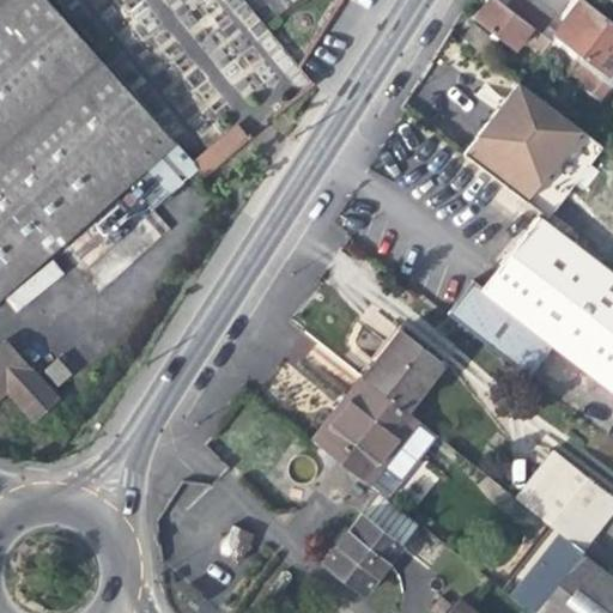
[(173,135),(49,0),(0,0),(0,295),(144,168),(168,194),(200,168),(193,159),(173,135)]
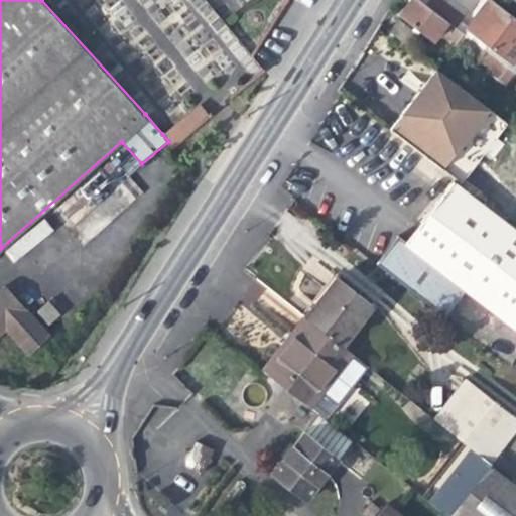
[(439,32),(454,43),(462,32),(455,27),(428,7),(418,0),(408,0),(399,13),(408,20),(433,39),(439,32)]
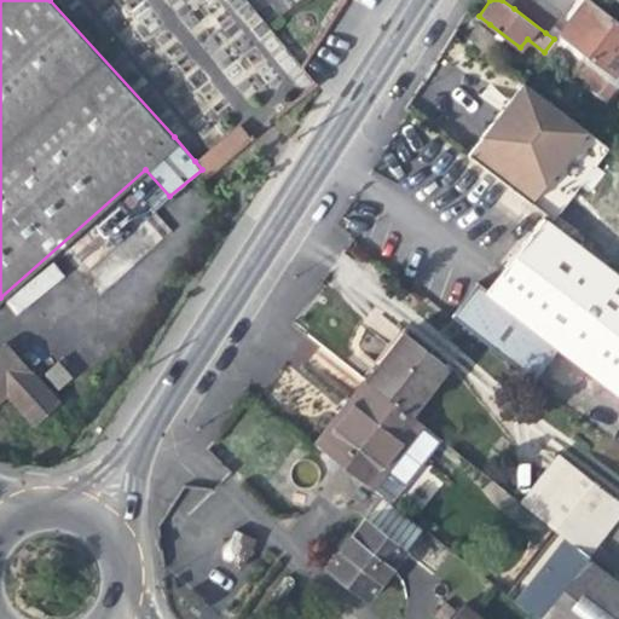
[(530,0),(520,0),(514,9),(545,33),(555,21),(530,0)]
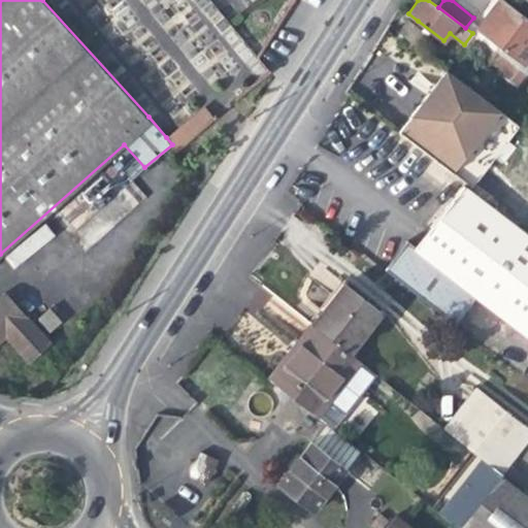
[(521,69),(527,59),(527,19),(502,0),(497,0),(489,11),(472,33),(521,69)]
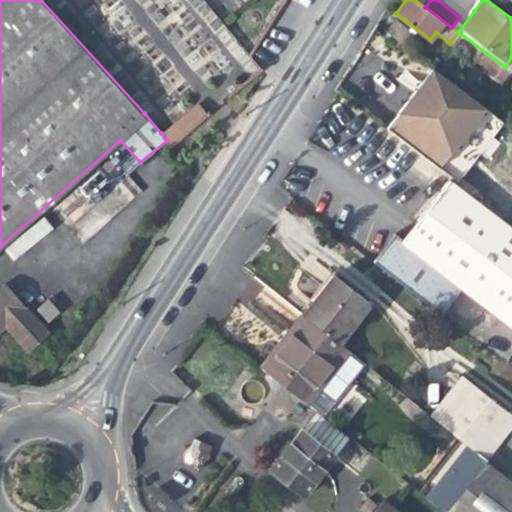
[(392,22),(385,31),(404,46),(412,36),(392,22)]
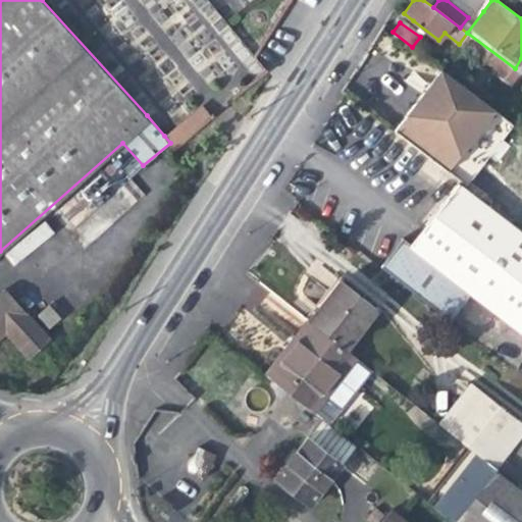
[(515,68),(467,33),(459,44),(496,71),(493,73),(511,87),(521,73),(515,68)]
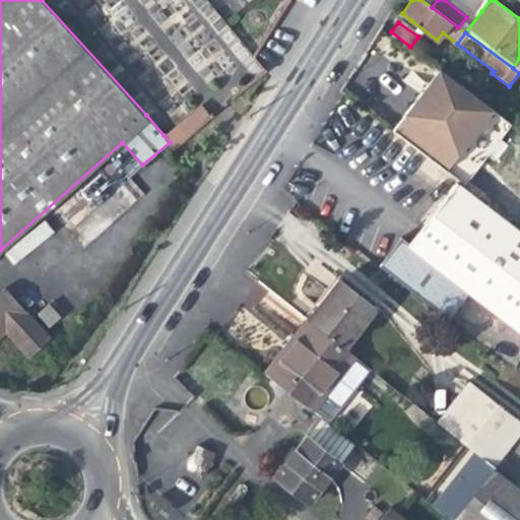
[(471,93),(440,68),(414,101),(409,107),(392,131),(444,172),(462,185),(511,123),(493,109),(471,93)]
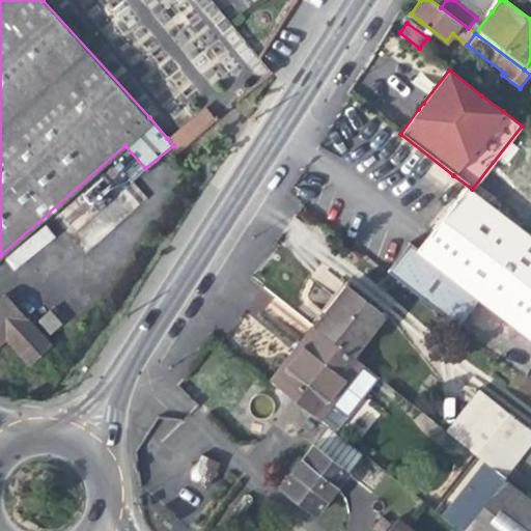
[(173,134),(178,139),(186,133),(191,140),(214,121),(203,109),(173,134)]
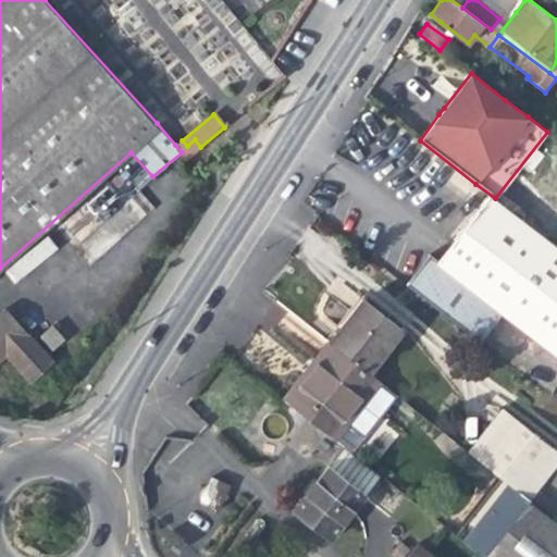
[(195,139),(187,146),(193,153),(200,147),(195,139)]
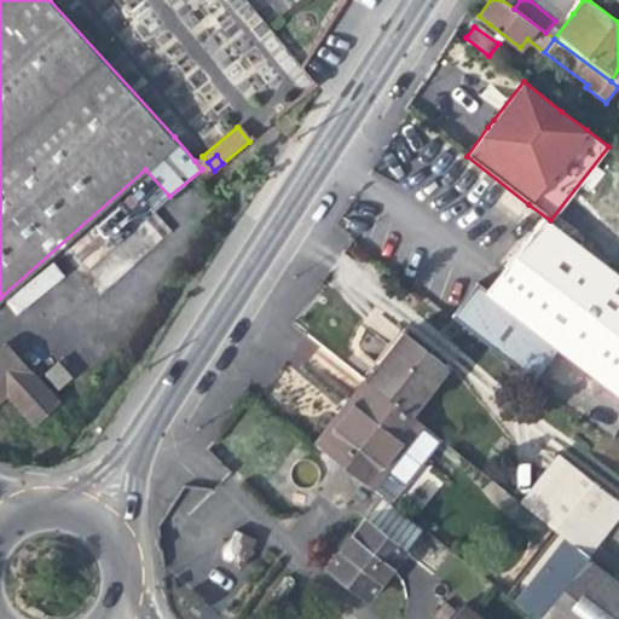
[(518,250),(484,293),(556,348),(618,395),(618,276),(543,219),(518,250)]
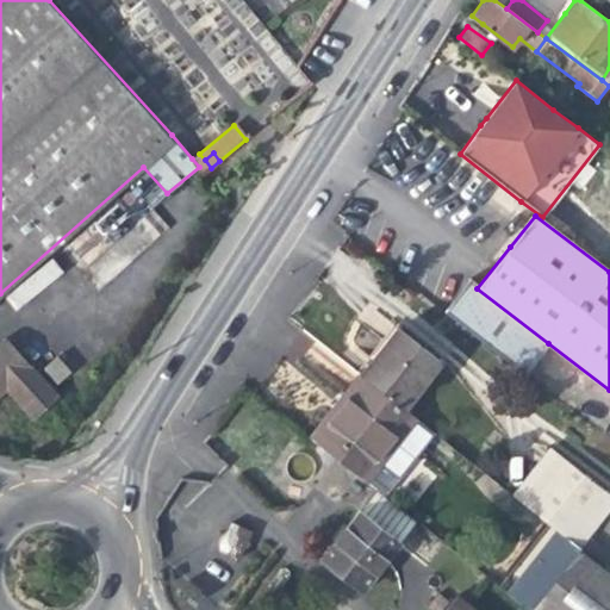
[(51,259),(5,297),(16,311),(62,274),(51,259)]
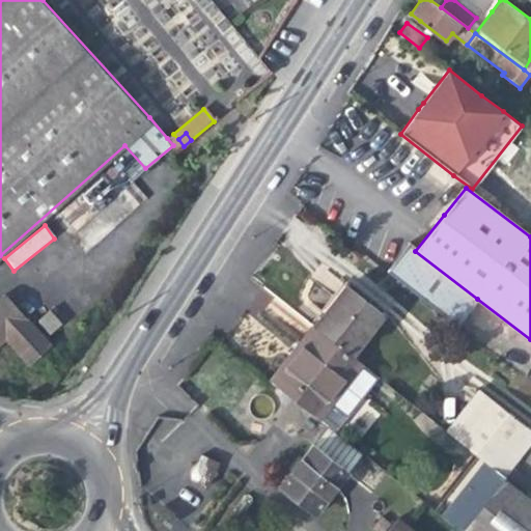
[(456,326),(477,299),(415,251),(408,244),(387,271),(456,326)]
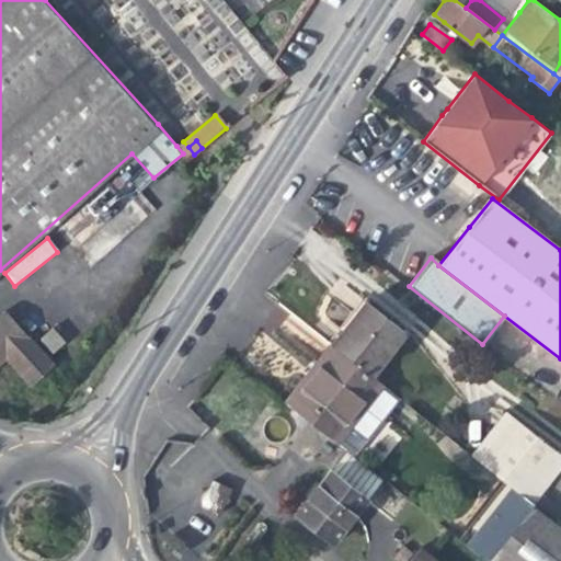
[(350,320),(331,343),(333,345),(371,376),(407,333),(365,300),(350,320)]
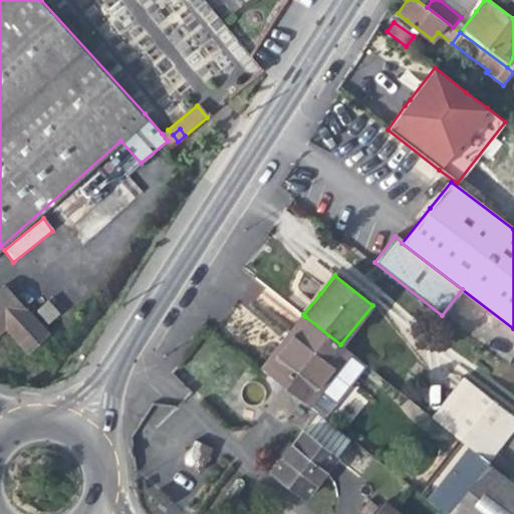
[(0,286),(0,331),(4,328),(26,352),(47,332),(3,284),(0,286)]
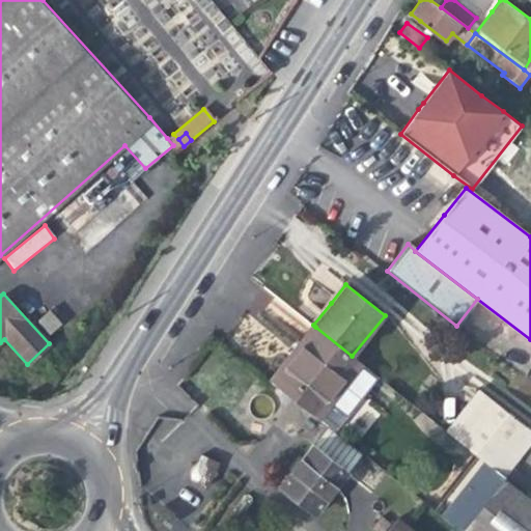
[(61,324),(49,310),(37,319),(49,333),(61,324)]
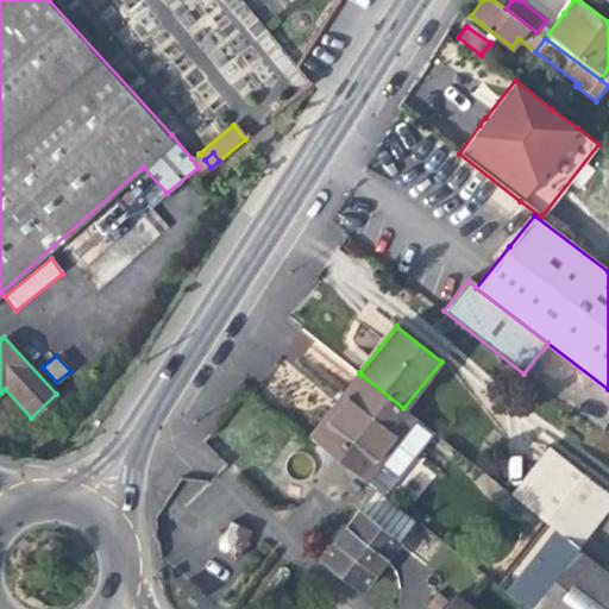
[(327,415),(309,435),(351,469),(376,489),(383,494),(433,432),(403,408),(362,375),(345,396),(341,401),(330,416),(327,415)]
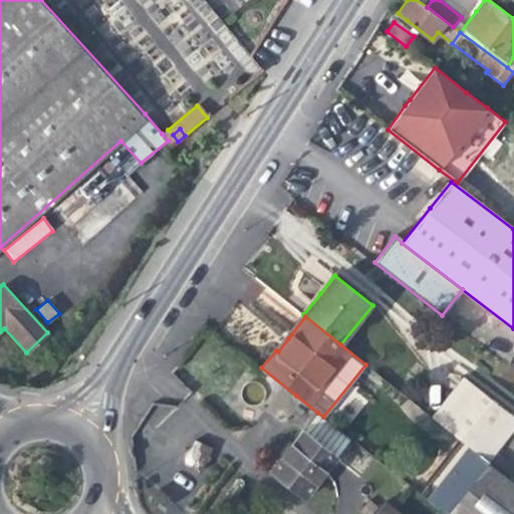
[(513,419),(463,377),(431,417),(467,445),(487,461),(494,451),(513,426),(513,419)]
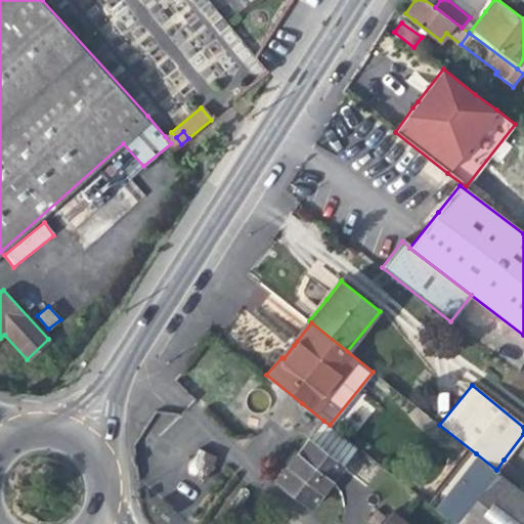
[(309,507),(357,447),(330,425),(323,421),(303,446),(276,480),(309,507)]
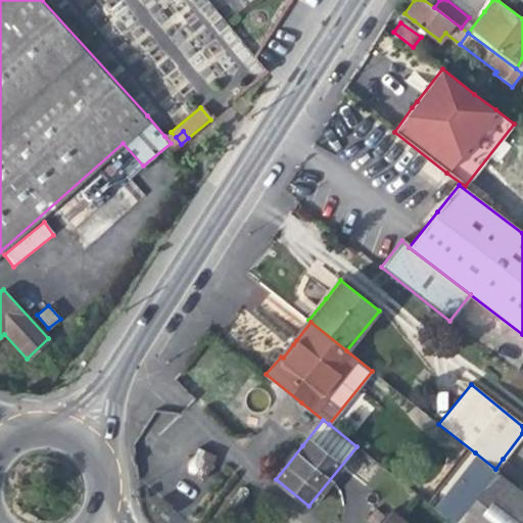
[(198,446),(195,452),(195,453),(189,456),(185,464),(187,470),(203,478),(215,454),(198,446)]
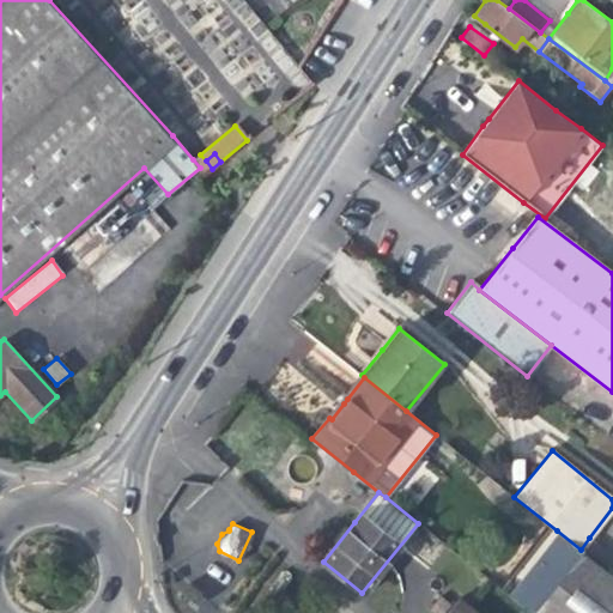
[(557,530),(507,594),(530,612),(612,612),(612,574),(607,570),(581,550),(557,530)]
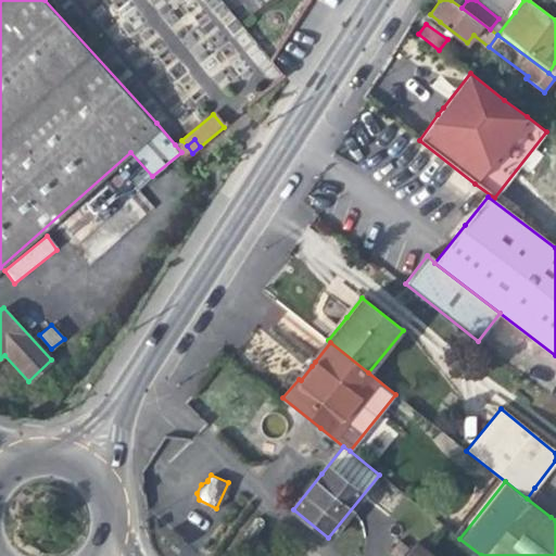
[(555,509),(555,504),(534,488),(527,498),(551,517),(555,509)]
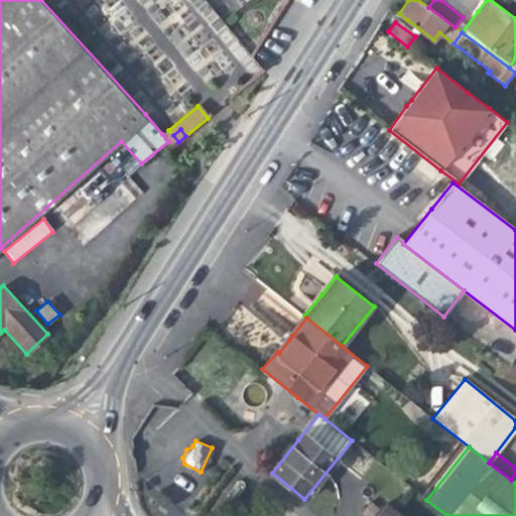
[(403,515),(387,503),(376,515),(403,515)]
